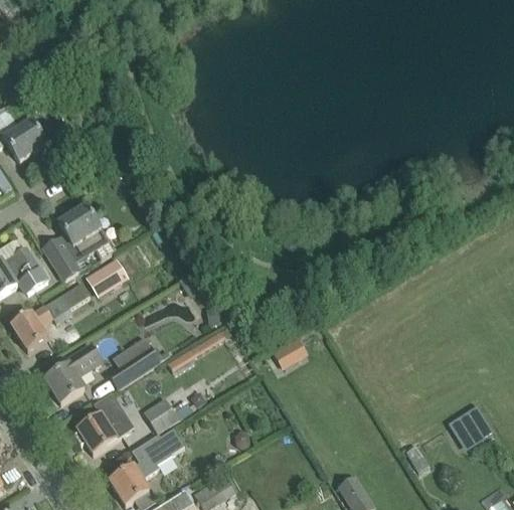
[(46,145),(35,128),(18,101),(5,109),(16,127),(0,137),(0,147),(3,145),(1,141),(4,139),(19,162),(46,145)]
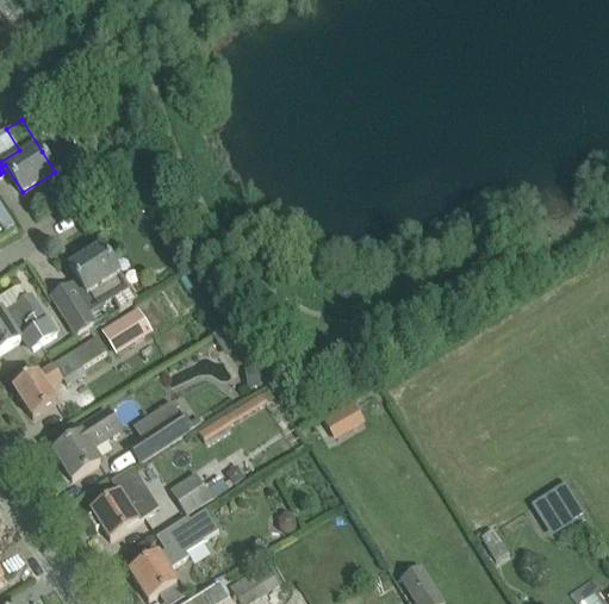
[(54,292),(49,294),(74,334),(95,321),(93,317),(89,310),(97,306),(112,297),(128,287),(129,286),(101,243),(101,244),(69,265),(78,276),(73,280),(54,292)]
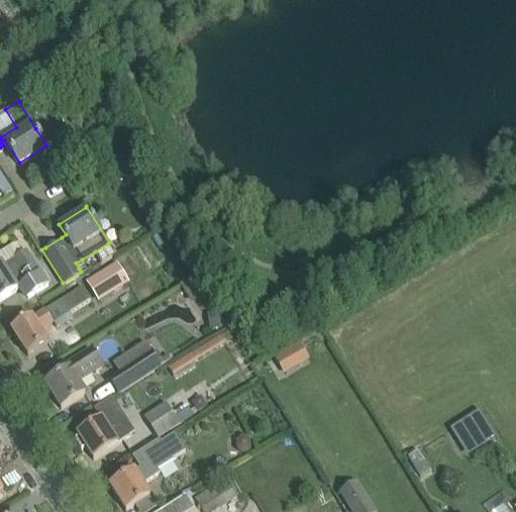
[(0,296),(21,284),(27,294),(47,282),(25,247),(24,248),(20,242),(13,240),(0,247),(0,260),(1,262),(0,262),(0,296)]
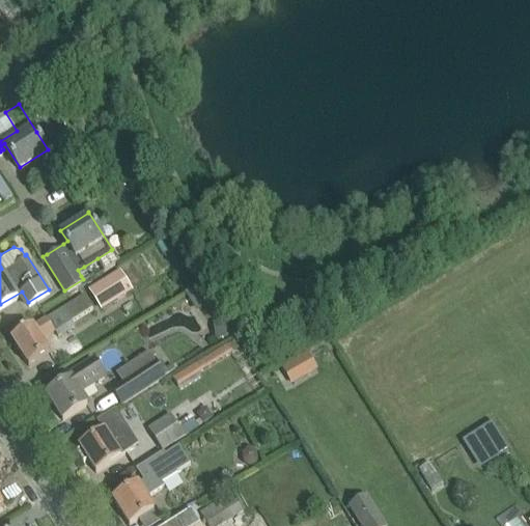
[(119,266),(87,285),(101,306),(133,286),(119,266)]
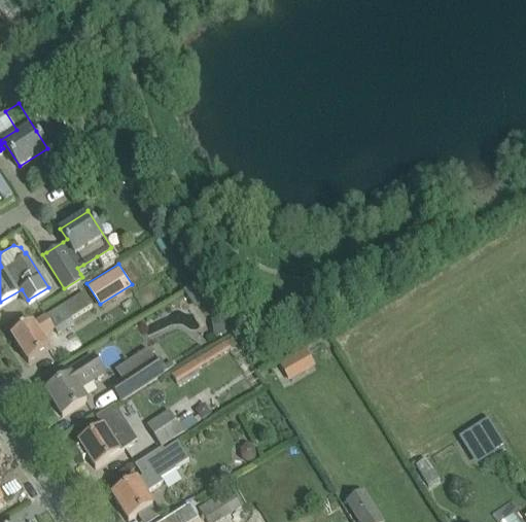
[(11,333),(28,359),(48,346),(40,333),(54,324),(45,312),(33,320),(32,319),(11,333)]
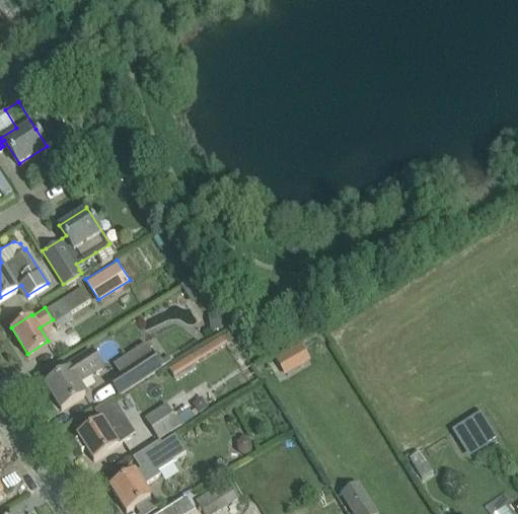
[(168,365),(173,373),(227,342),(221,333),(168,365)]
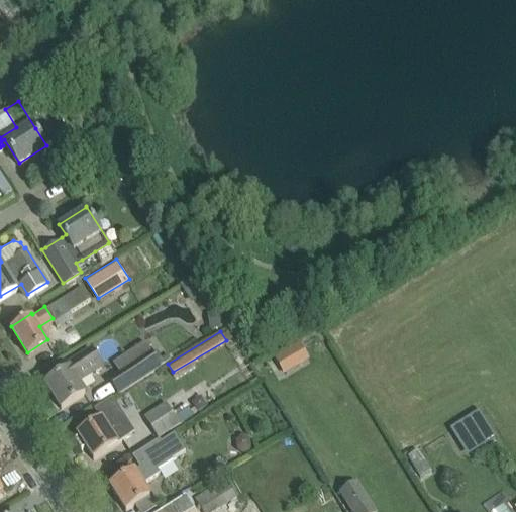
[(292,343),(274,354),(283,370),(301,360),(292,343)]
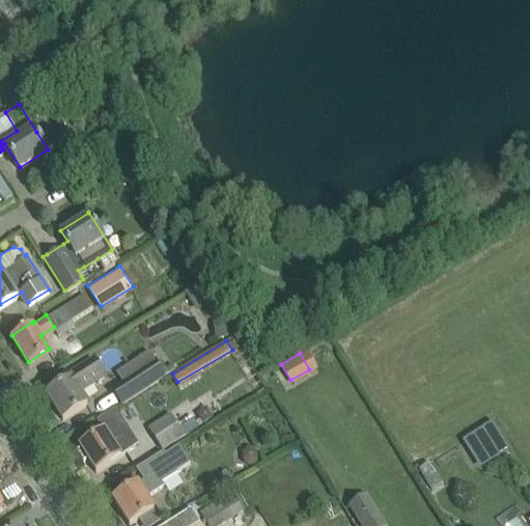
[(88,399),(81,389),(106,374),(93,354),(66,371),(70,377),(46,391),(62,416),(88,399)]
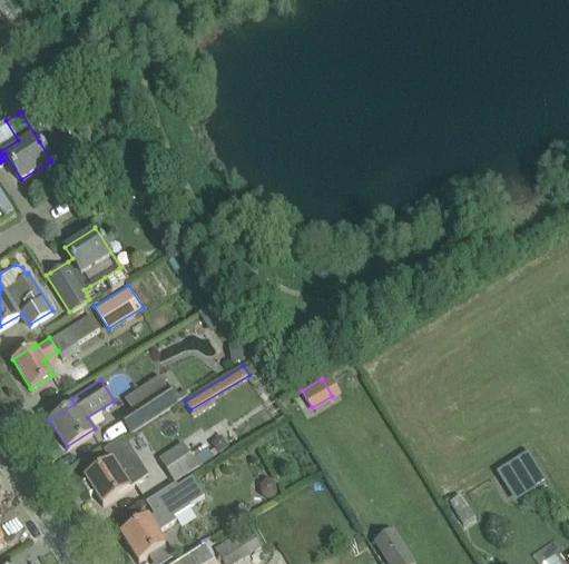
[(119,414),(129,429),(176,401),(166,385),(119,414)]
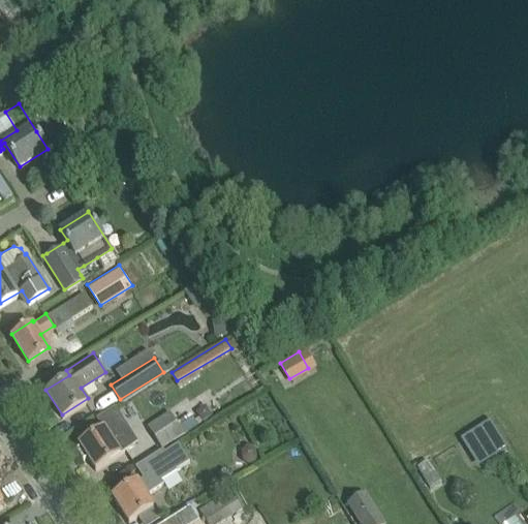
[(96,431),(79,441),(95,467),(113,456),(120,451),(132,442),(123,428),(128,424),(115,403),(95,415),(102,427),(96,431)]
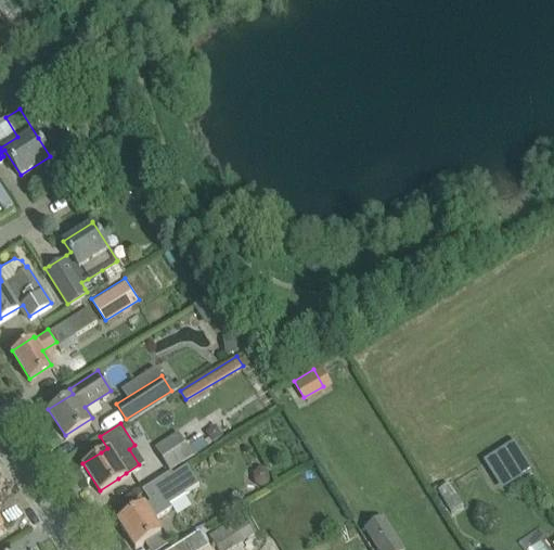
[(182,437),(160,452),(170,467),(192,452),(187,444),(183,438),(182,437)]
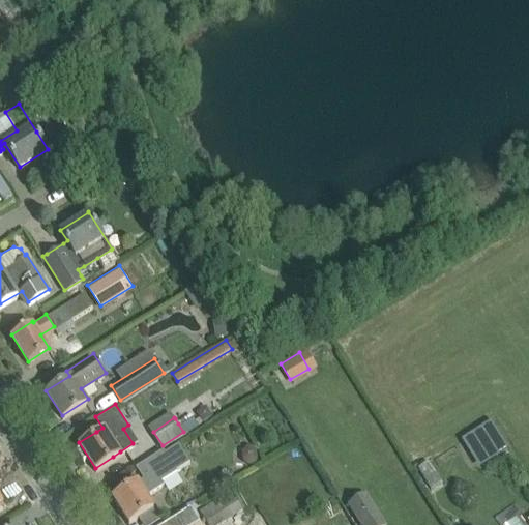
[(154,504),(147,492),(164,482),(162,478),(176,469),(175,468),(189,459),(178,441),(165,449),(163,447),(136,465),(143,476),(113,495),(128,520),(154,504)]
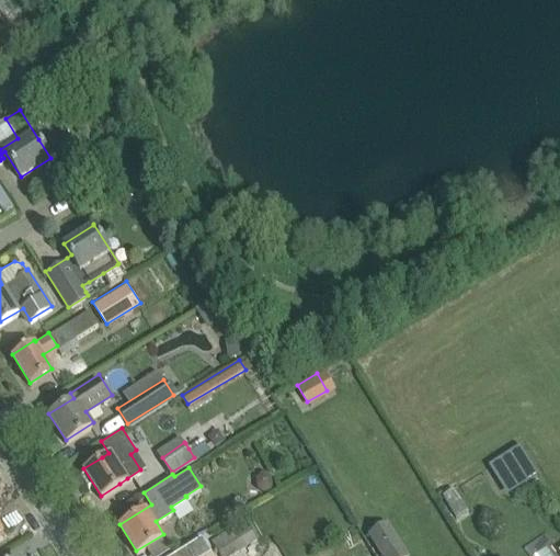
[(212,537),(223,555),(225,555),(256,536),(244,518),(212,537)]
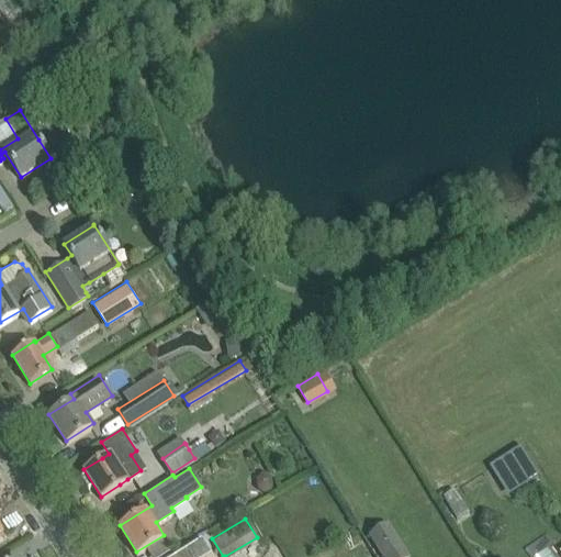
[(388,521),(368,533),(383,556),(402,556),(408,554),(388,521)]
